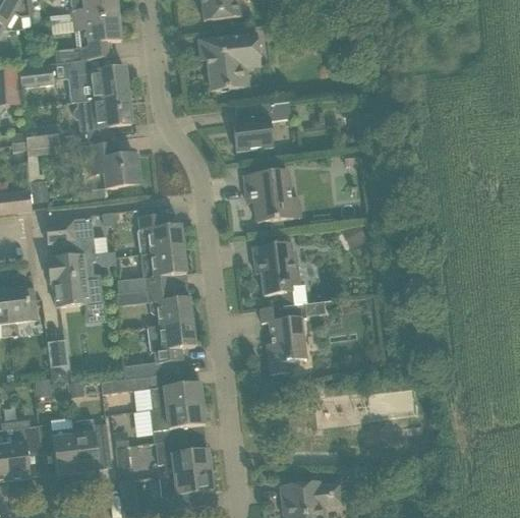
[(0,0),(0,35),(7,21),(13,12),(20,16),(32,15),(31,0),(0,0)]
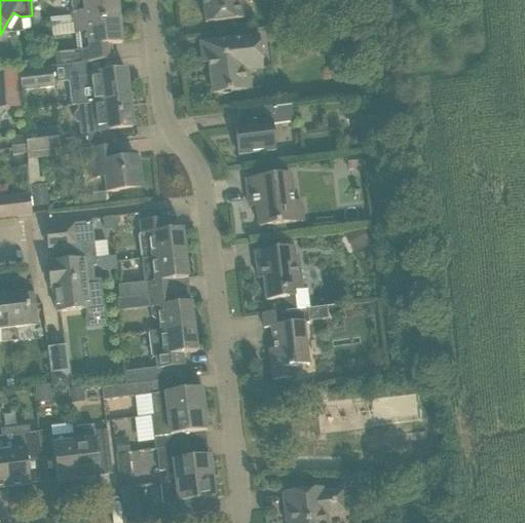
[(80,0),(83,20),(118,15),(116,0),(80,0)]
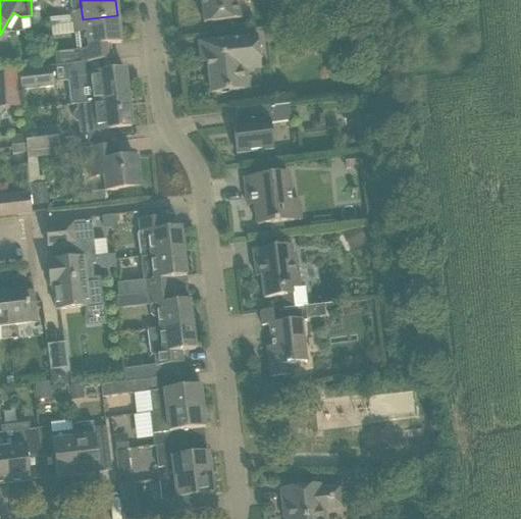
[(200,0),(203,21),(223,18),(244,16),(241,0),(200,0)]
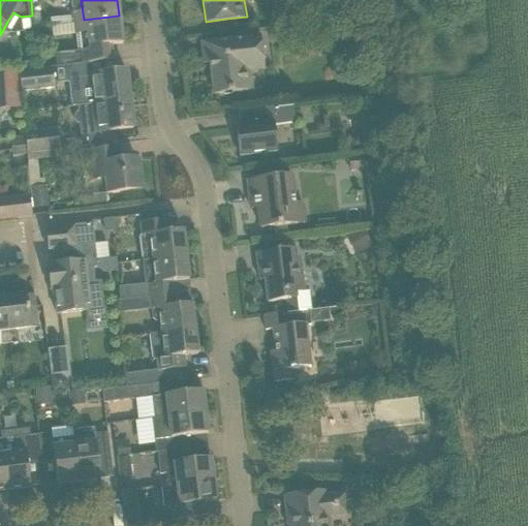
[(113,58),(112,42),(122,41),(119,16),(84,20),(73,22),(75,32),(78,49),(57,51),(58,64),(67,63),(91,61),(113,58)]
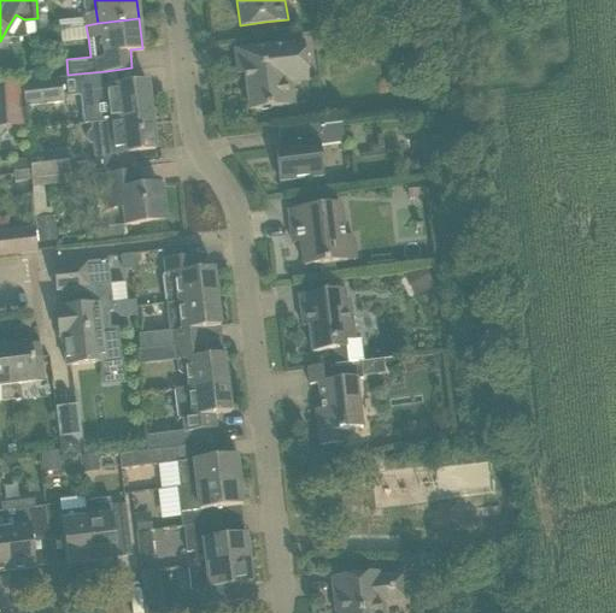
[(251,106),(275,104),(294,101),(291,80),(309,77),(304,37),(236,46),(239,70),(246,70),(251,106)]
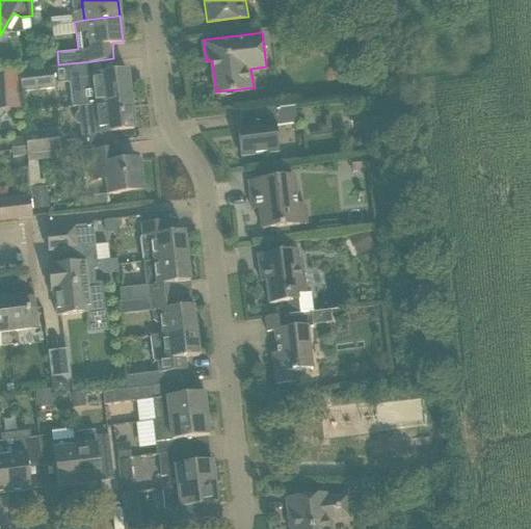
[(95,102),(130,99),(126,69),(93,73),(91,61),(68,63),(72,105),(78,105),(95,102)]
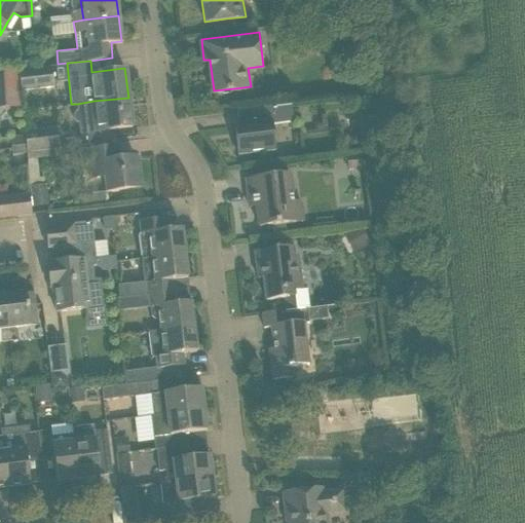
[(52,65),(19,68),(21,87),(54,84),(52,65)]
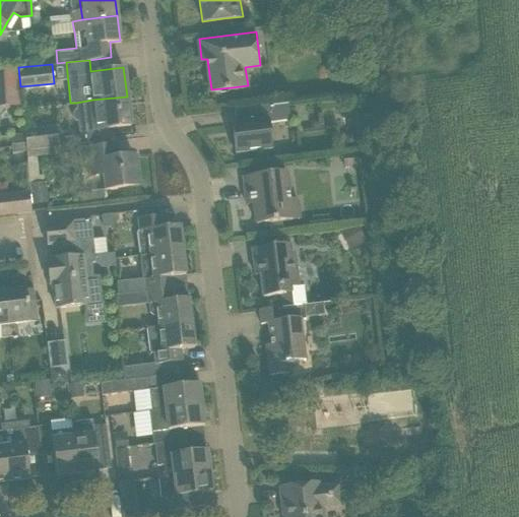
[(15,69),(12,69),(0,70),(0,104),(18,103),(15,69)]
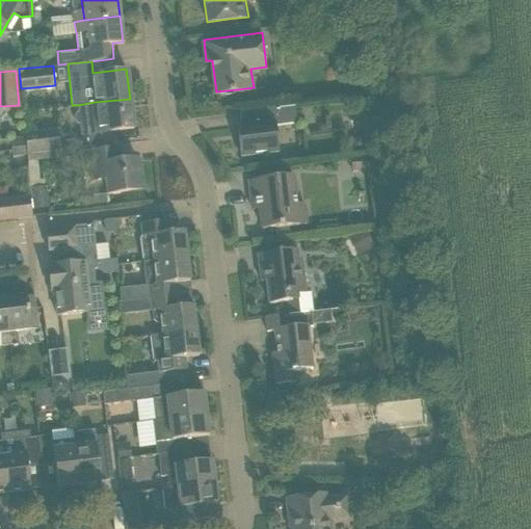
[(130,99),(95,102),(78,105),(78,109),(76,112),(75,114),(74,116),(75,118),(77,121),(80,123),(82,146),(103,143),(102,131),(133,127),(130,99)]
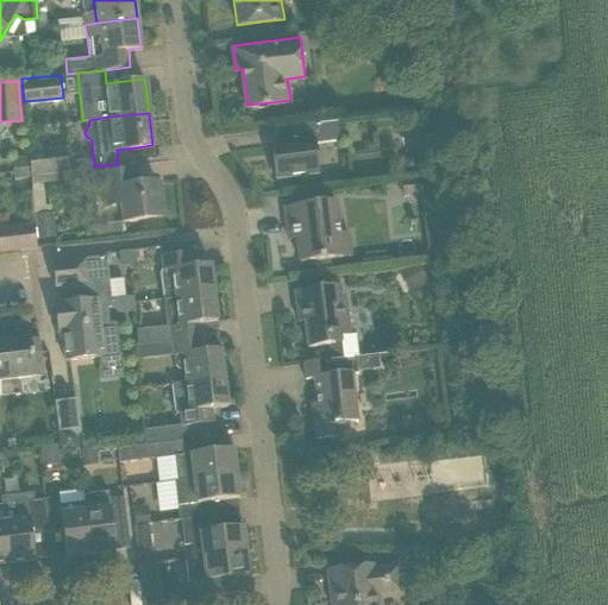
[(338,118),(296,124),(274,126),(276,152),(271,152),(275,177),(319,172),(317,142),(340,138),(338,118)]
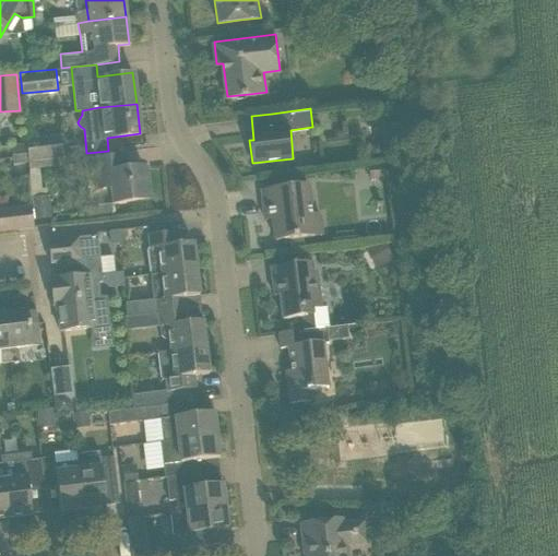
[(26,139),(26,141),(26,142),(28,160),(64,155),(62,134),(26,139)]
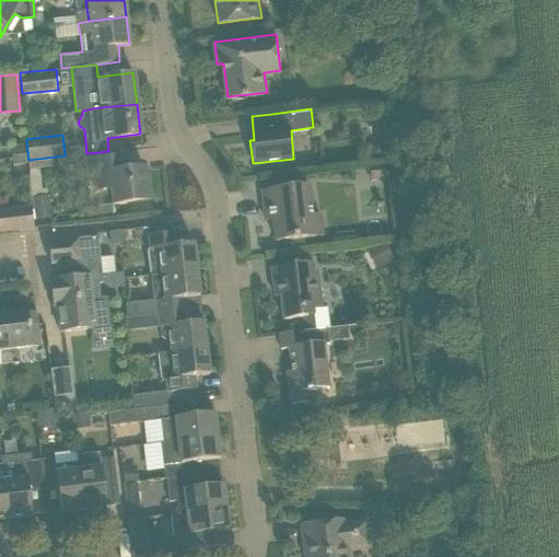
[(28,160),(26,142),(14,143),(18,175),(31,173),(28,160)]
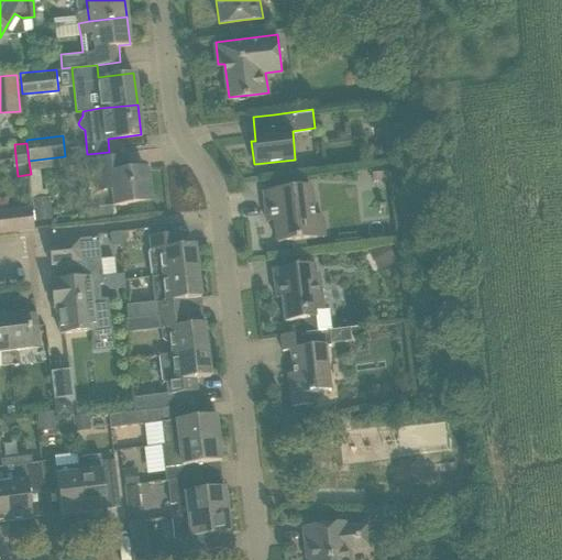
[(92,158),(94,167),(97,189),(111,187),(113,205),(149,200),(144,168),(128,169),(125,154),(92,158)]
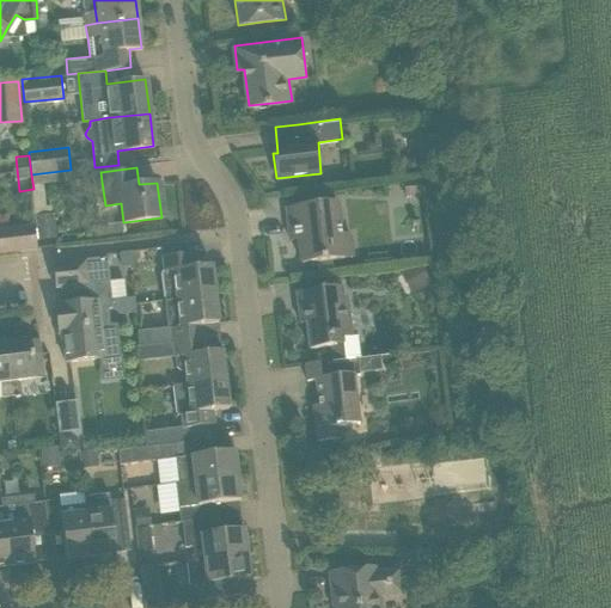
[(421,177),(403,178),(405,195),(422,194),(421,177)]
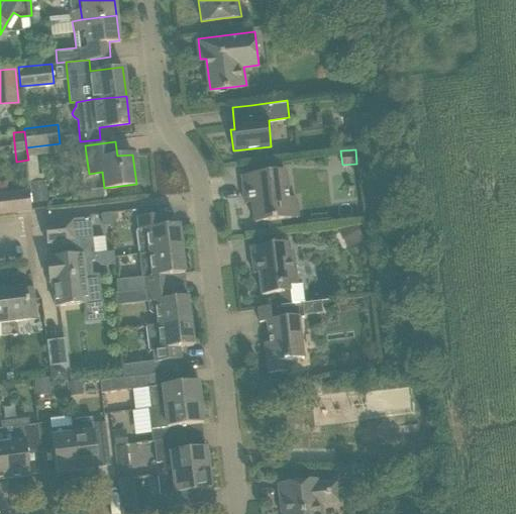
[(280,217),(290,216),(300,215),(297,195),(288,196),(285,169),(239,174),(242,195),(249,194),(252,220),(268,219),(272,218),(280,217)]
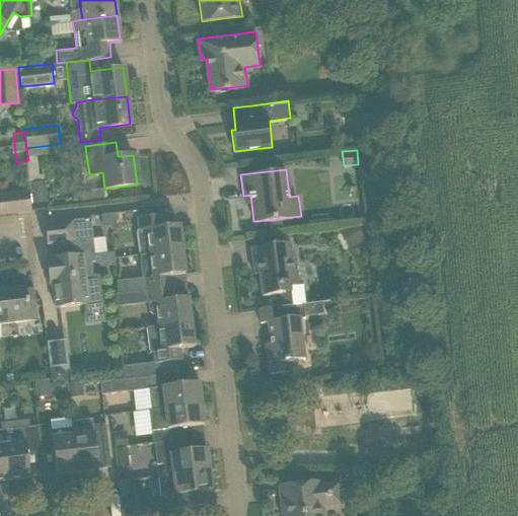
[(33,200),(47,198),(45,179),(31,180),(33,200)]
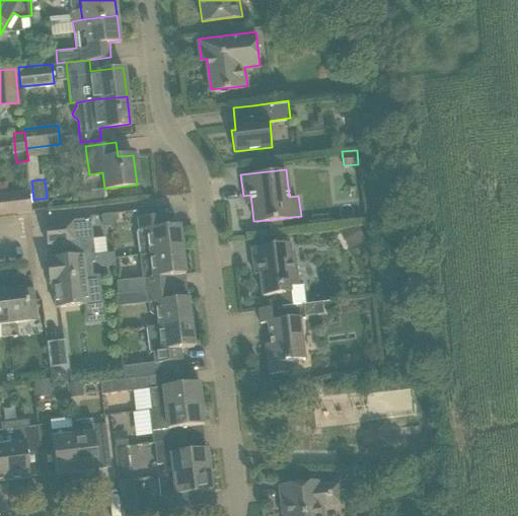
[(29,190),(0,193),(0,212),(31,209),(29,190)]
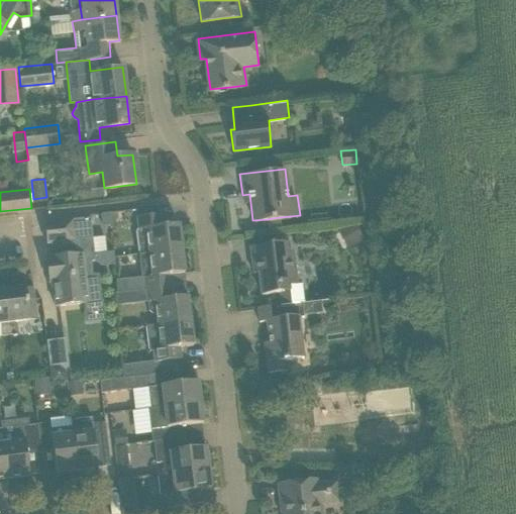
[(139,252),(148,250),(180,246),(177,222),(163,224),(162,213),(148,214),(147,206),(135,208),(137,228),(136,228),(139,252)]
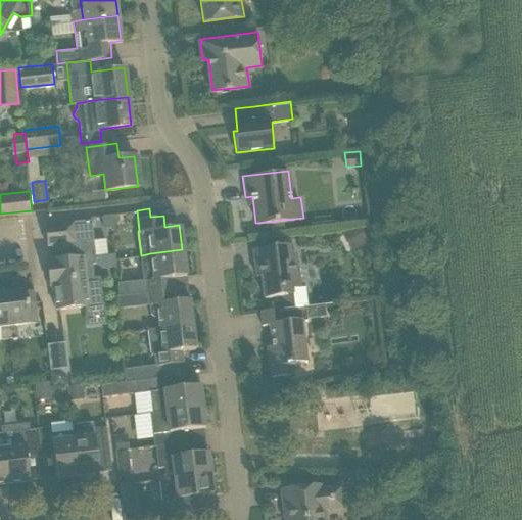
[(112,214),(103,215),(104,227),(113,226),(112,214)]
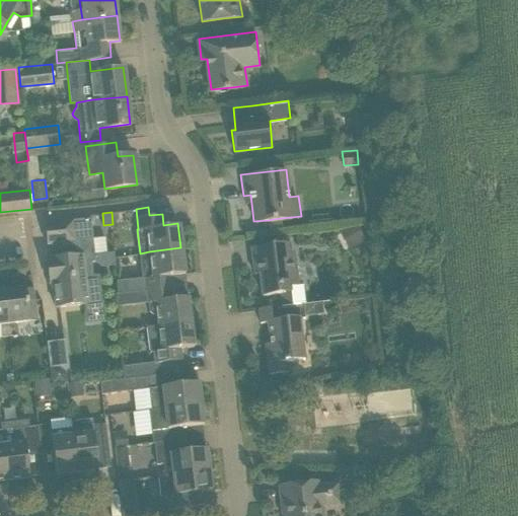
[(91,217),(46,222),(47,232),(50,235),(51,241),(48,242),(48,243),(53,242),(55,256),(47,258),(50,283),(54,282),(56,306),(84,302),(86,322),(105,319),(103,300),(102,300),(99,274),(91,275),(89,261),(95,260),(93,237),(91,217)]
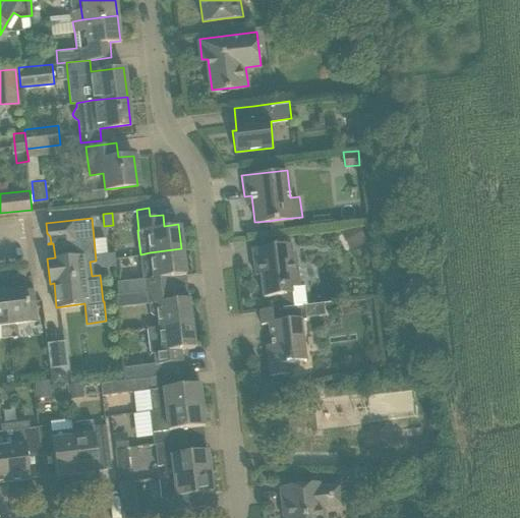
[(274,220),(270,221),(271,233),(283,231),(282,219),(274,220)]
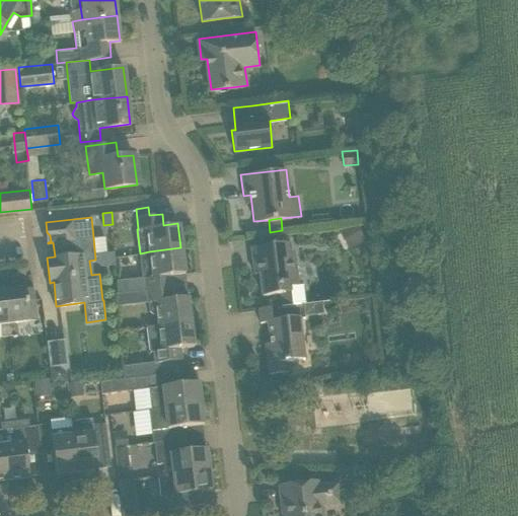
[(356,221),(341,229),(349,246),(365,238),(356,221)]
